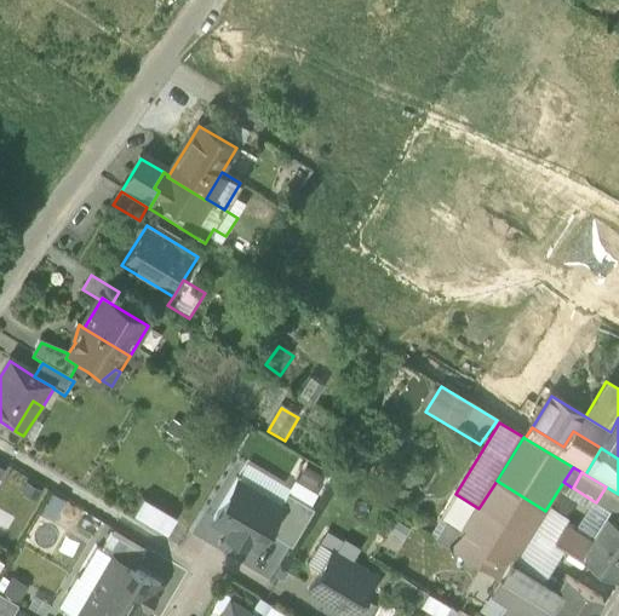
[(497,481),(479,508),(528,537),(545,511),(497,481)]
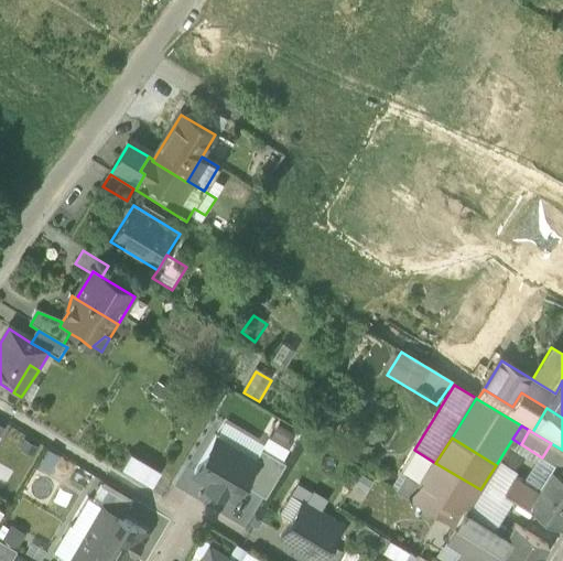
[(255,462),(216,439),(194,475),(208,484),(207,487),(224,497),(226,494),(235,499),(242,486),(257,463),(255,462)]
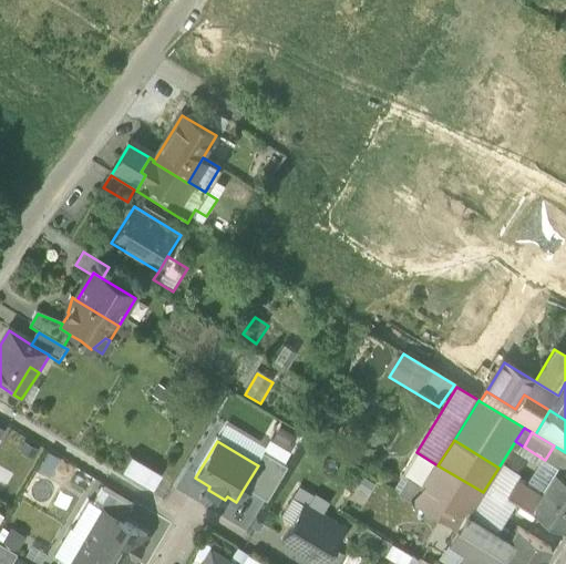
[(524,447),(522,445),(516,454),(537,468),(543,459),(524,447)]
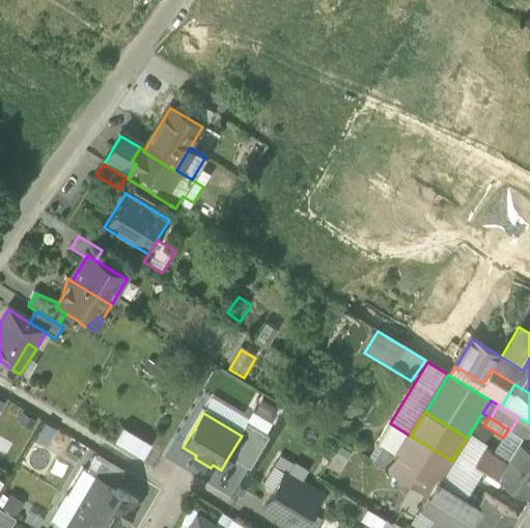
[(510,431),(529,443),(529,423),(519,417),(510,431)]
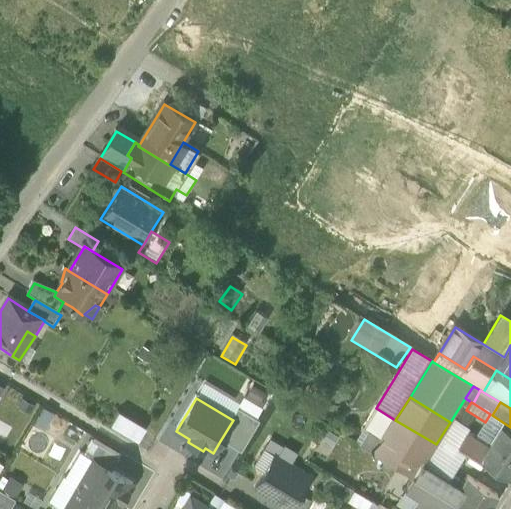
[(382,440),(395,420),(376,408),(355,443),(360,446),(368,432),(382,440)]
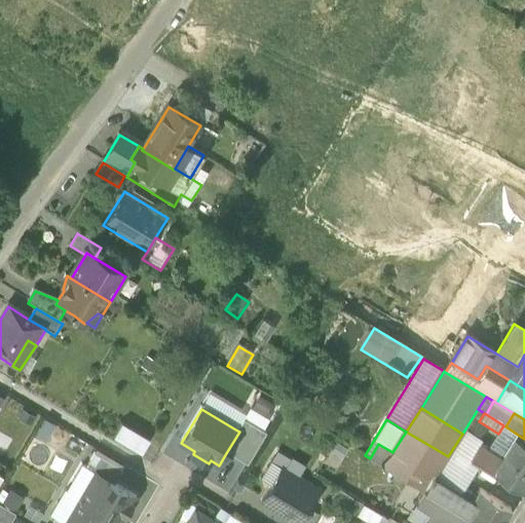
[(244,420),(237,431),(239,432),(226,453),(248,467),(267,435),(244,420)]
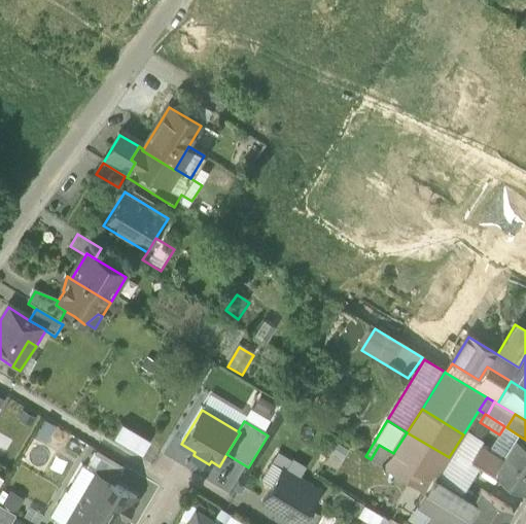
[(151,443),(123,425),(113,441),(142,457),(151,443)]
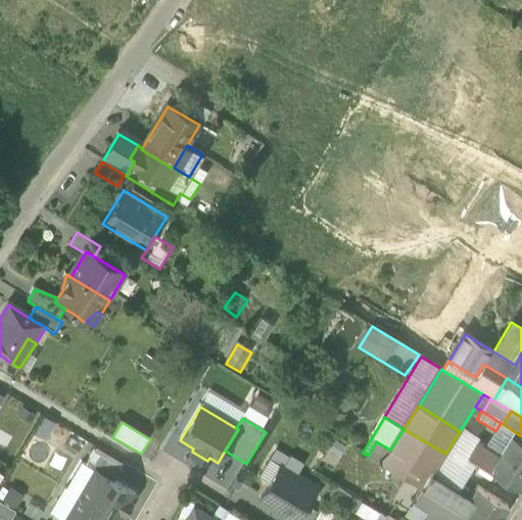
[(521,442),(521,436),(503,424),(501,423),(495,431),(485,447),(500,458),(513,437),(521,442)]
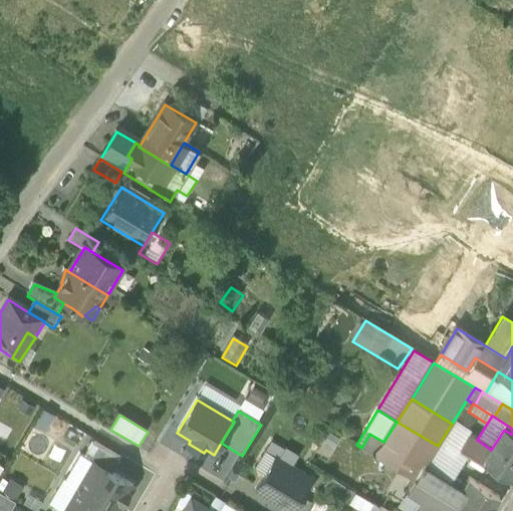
[(424,467),(438,446),(397,422),(383,442),(374,456),(416,480),(416,481),(424,467)]
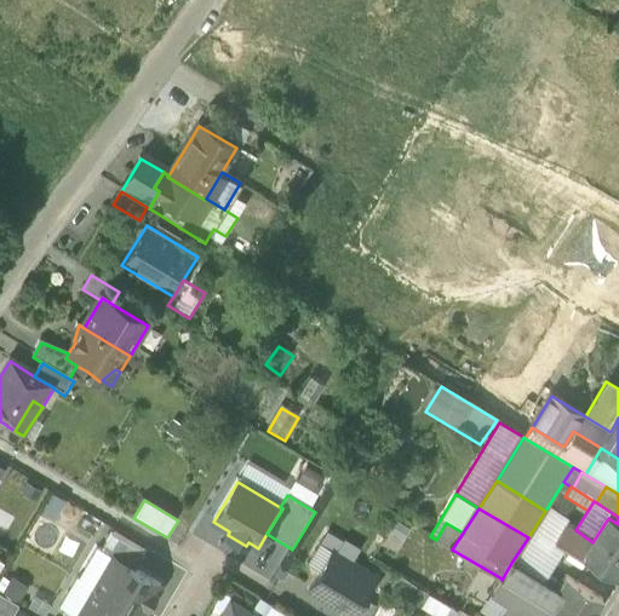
[(545,511),(528,537),(561,557),(566,548),(555,541),(566,524),(545,511)]
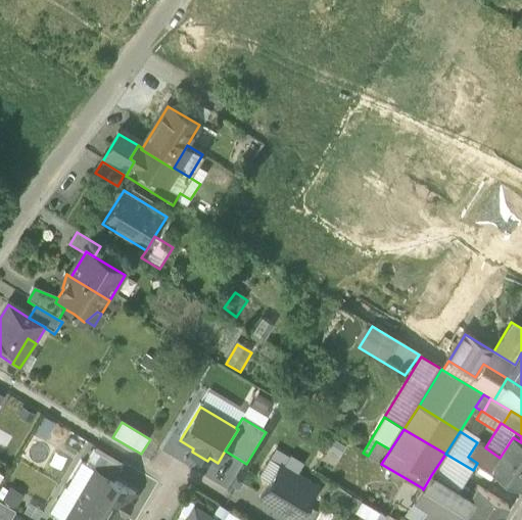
[(477,463),(520,490),(521,487),(521,442),(513,437),(500,458),(485,447),(477,442),(468,457),(477,463)]
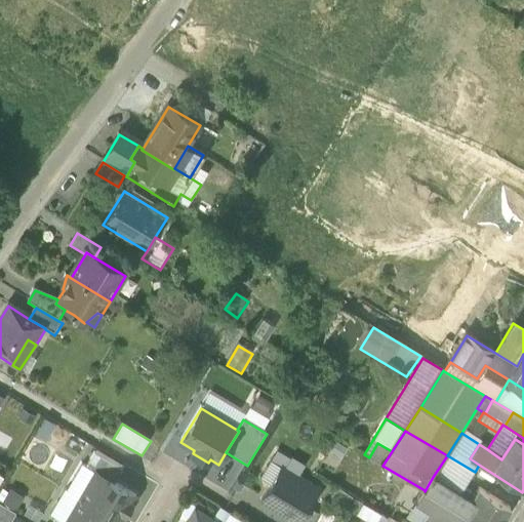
[(383,466),(392,451),(377,443),(369,457),(383,466)]
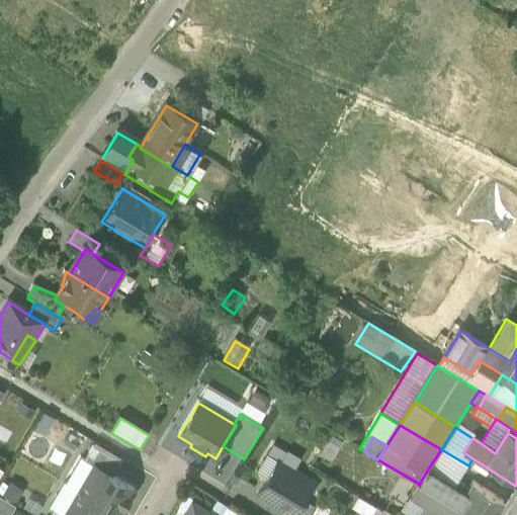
[(121,465),(93,448),(85,462),(95,468),(104,474),(113,479),(121,465)]
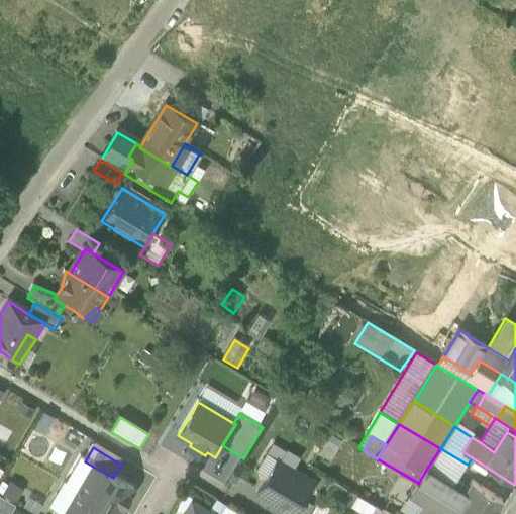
[(456,482),(468,465),(440,448),(426,470),(445,482),(448,477),(456,482)]
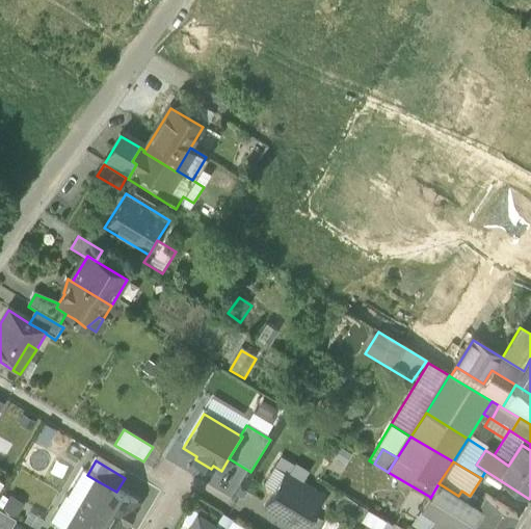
[(274,494),(286,475),(274,469),(263,486),(274,494)]
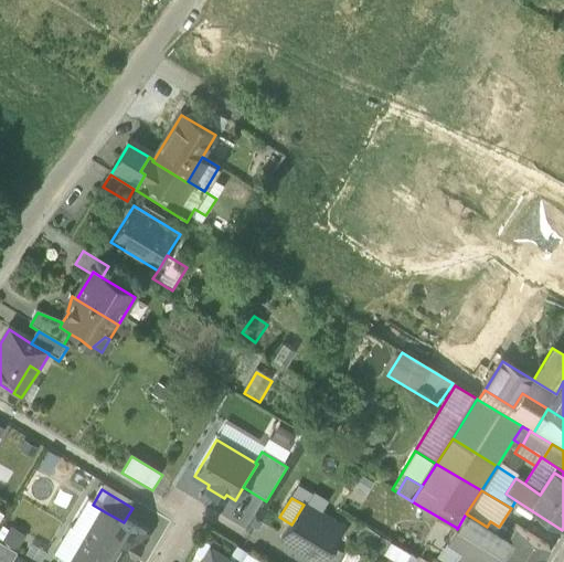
[(282,541),(316,561),(323,561),(343,529),(304,505),(291,525),(282,541)]
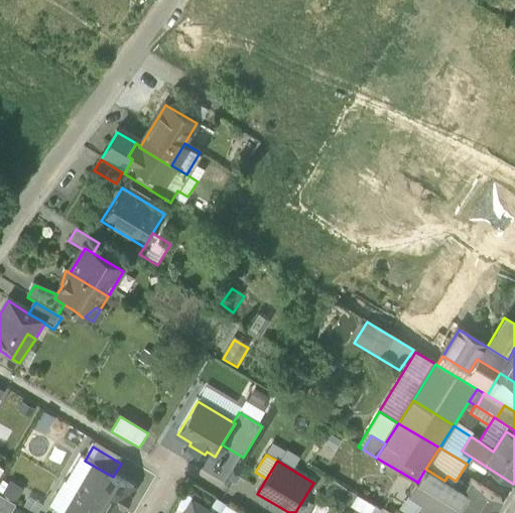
[(104,472),(95,467),(80,492),(115,512),(120,512),(134,489),(113,477),(104,472)]
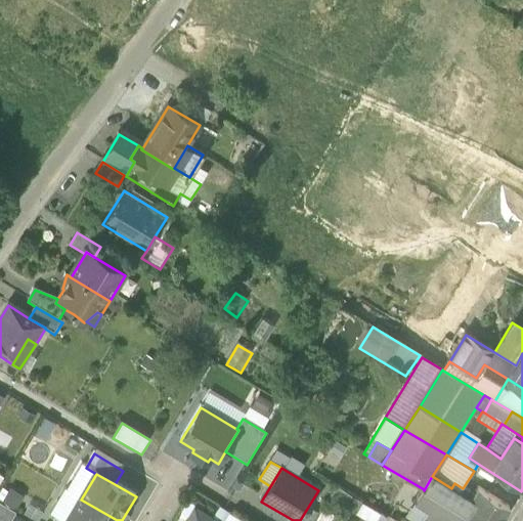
[(432,476),(424,490),(474,520),(502,520),(510,509),(478,489),(474,495),(463,488),(454,483),(451,488),(432,476)]
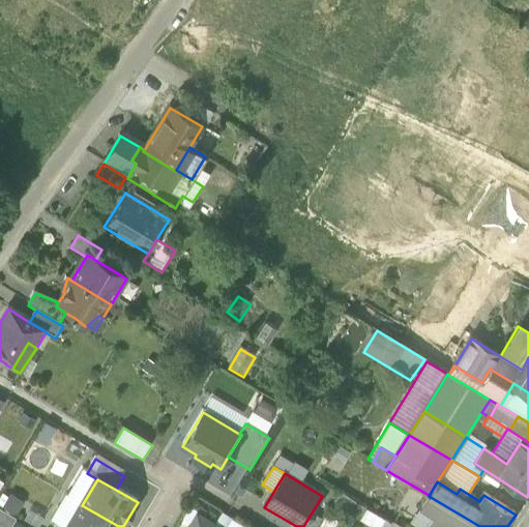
[(0,504),(0,508),(13,516),(21,501),(5,493),(0,504)]
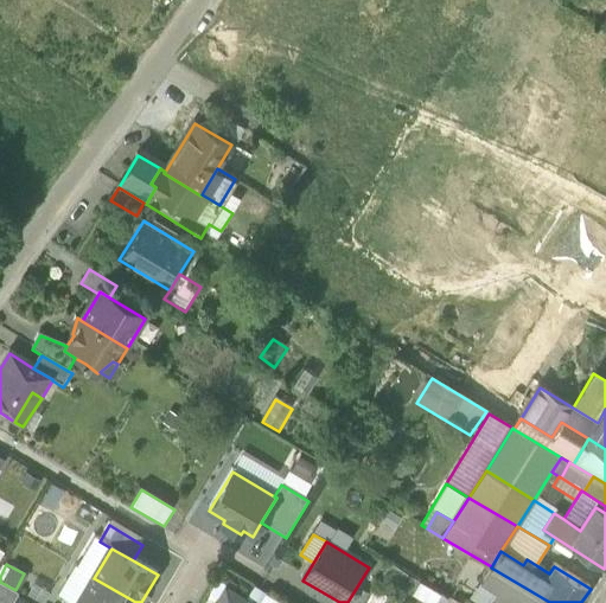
[(549,602),(491,568),(491,566),(479,583),(498,595),(505,600),(503,602),(549,602)]
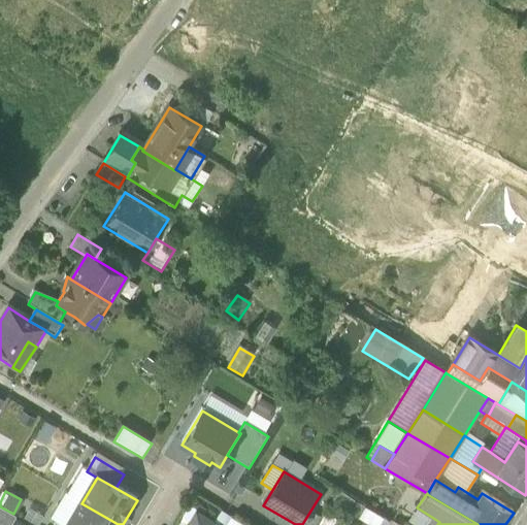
[(51,520),(57,523),(59,524),(69,524),(81,503),(66,494),(51,520)]
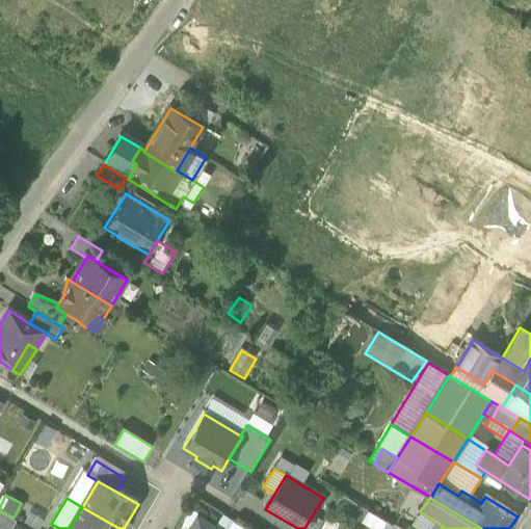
[(118,528),(82,507),(70,528),(118,528)]
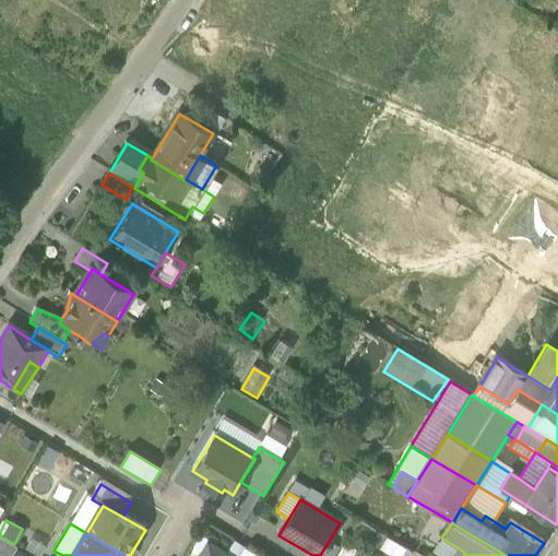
[(13,555),(18,548),(0,537),(0,555),(13,555)]
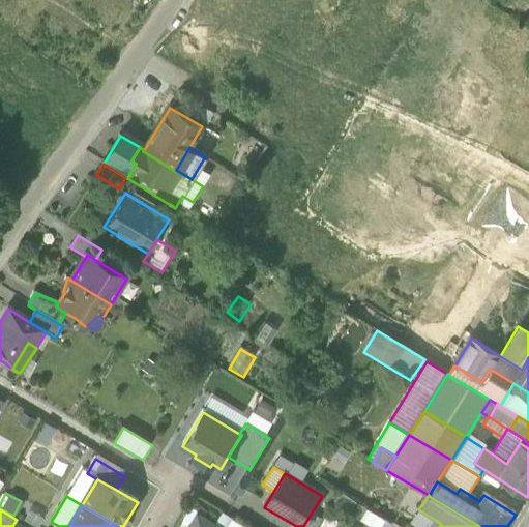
[(431,526),(435,520),(418,509),(410,524),(414,526),(431,526)]
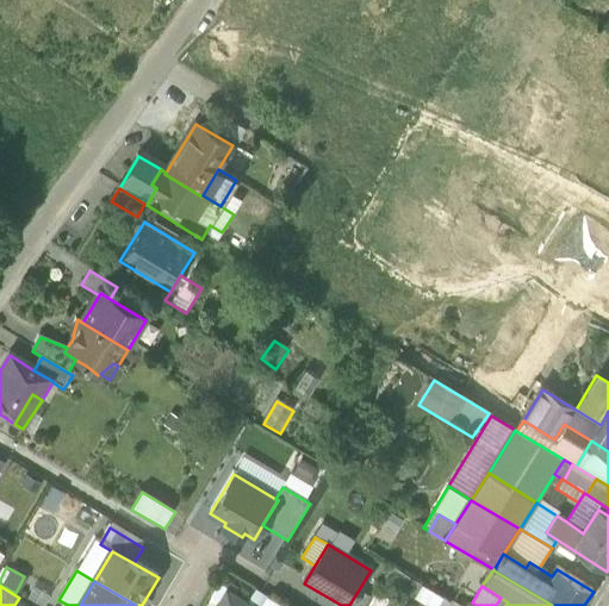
[(416,600),(426,605),(437,605),(443,598),(424,587),(416,600)]
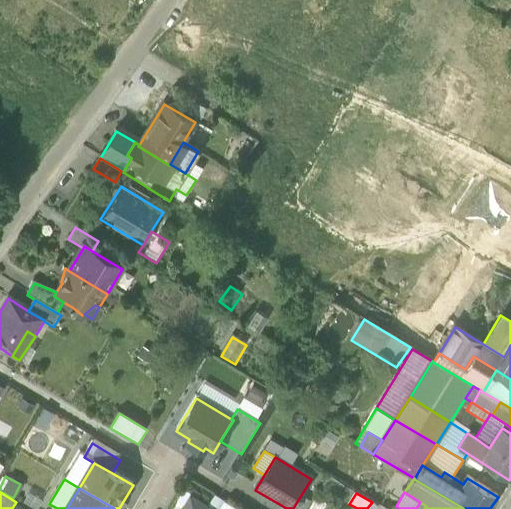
[(206,508),(191,500),(185,508),(206,508)]
